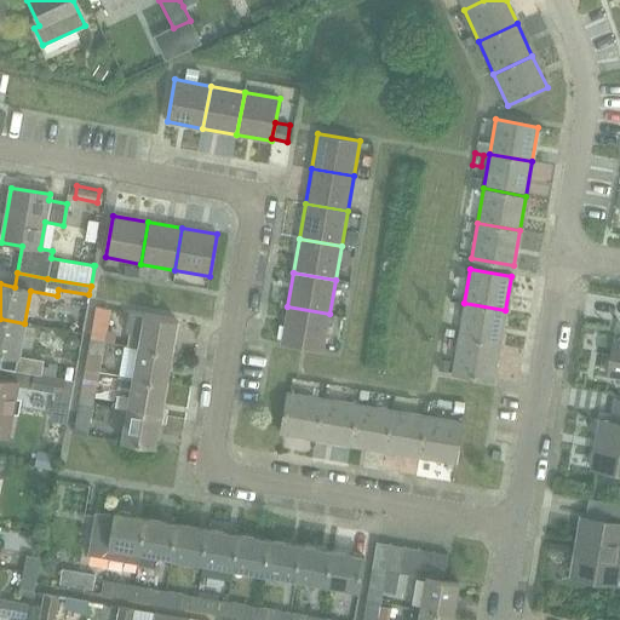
[(464,303),(458,338),(499,345),(505,310),(464,303)]
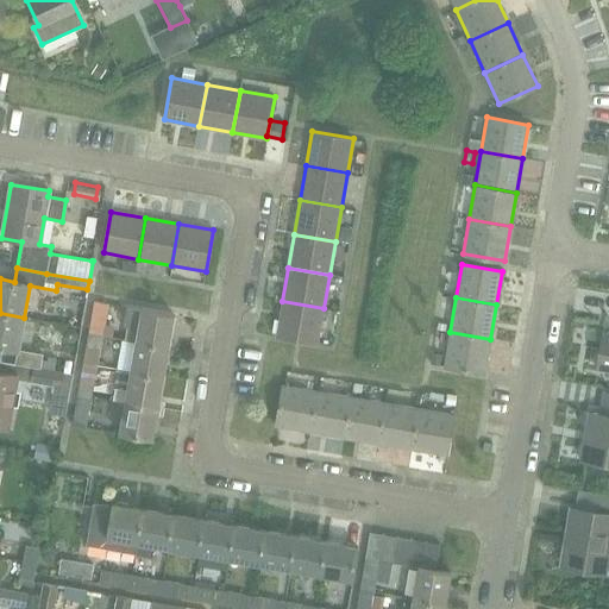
[(276,336),(318,343),(324,308),(282,301),(276,336)]
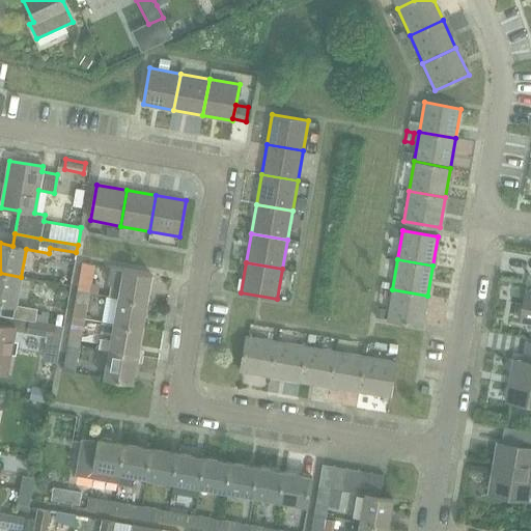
[(82,263),(77,290),(89,292),(94,266),(82,263)]
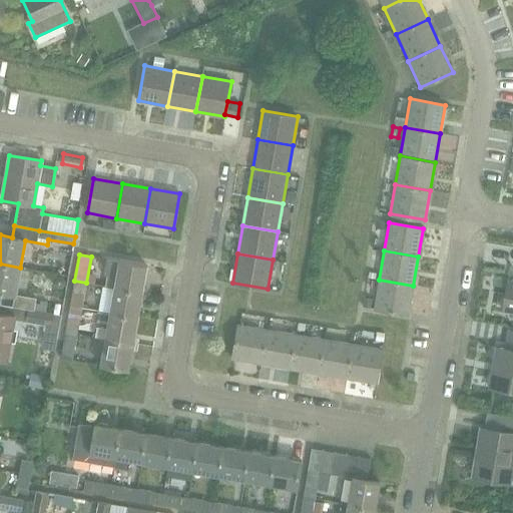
[(105,286),(114,288),(142,293),(147,266),(106,259),(103,275),(107,275),(105,286)]
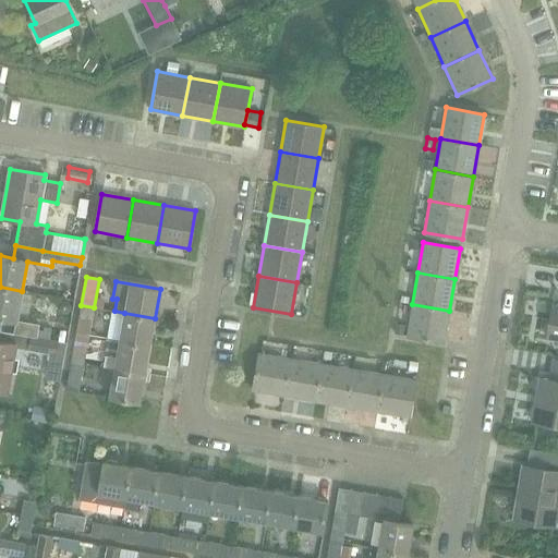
[(0,331),(31,337),(37,338),(39,325),(16,320),(22,291),(0,287),(0,317),(2,318),(0,328),(0,331)]
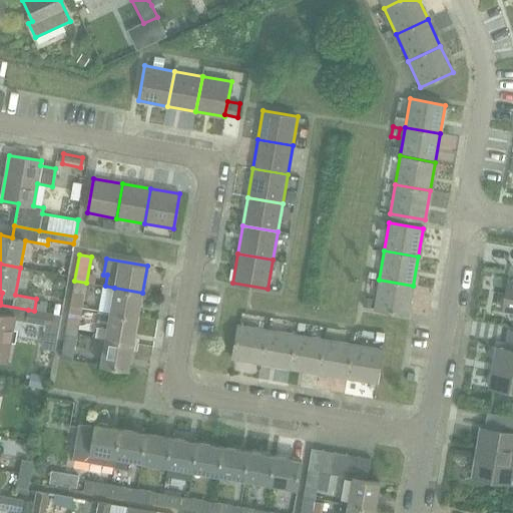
[(413,286),(379,280),(374,309),(408,315),(413,286)]
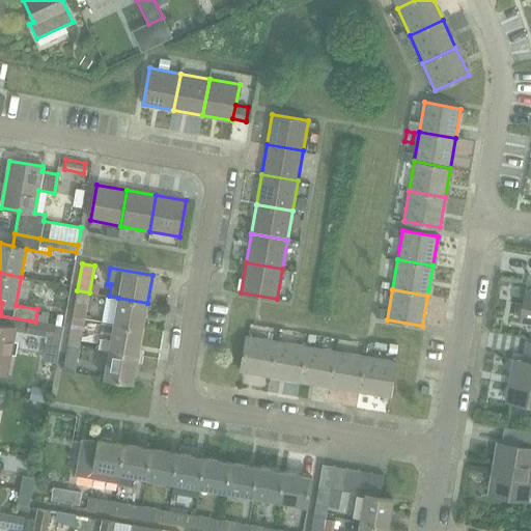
[(73,316),(84,318),(89,292),(77,290),(73,316)]
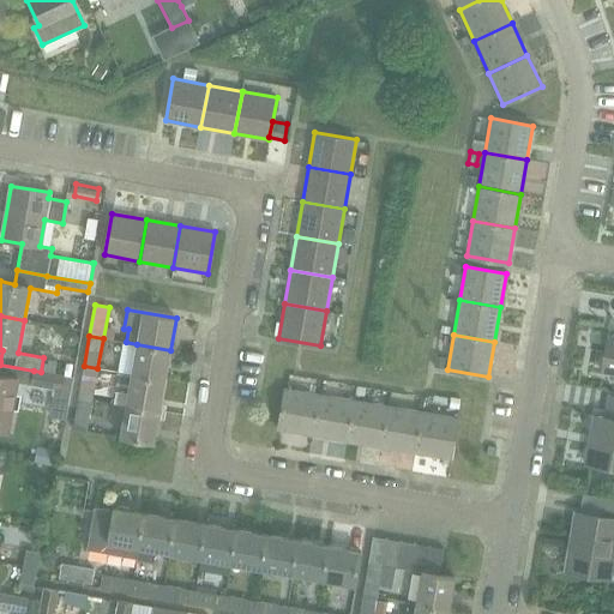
[(613,337),(608,336),(602,371),(613,373),(613,337)]
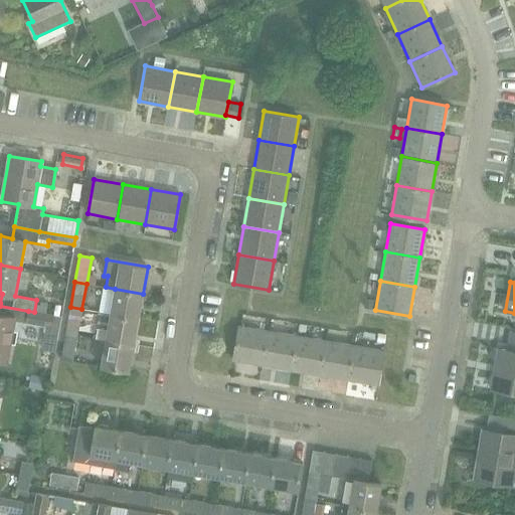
[(110,314),(138,319),(143,294),(115,289),(110,314)]
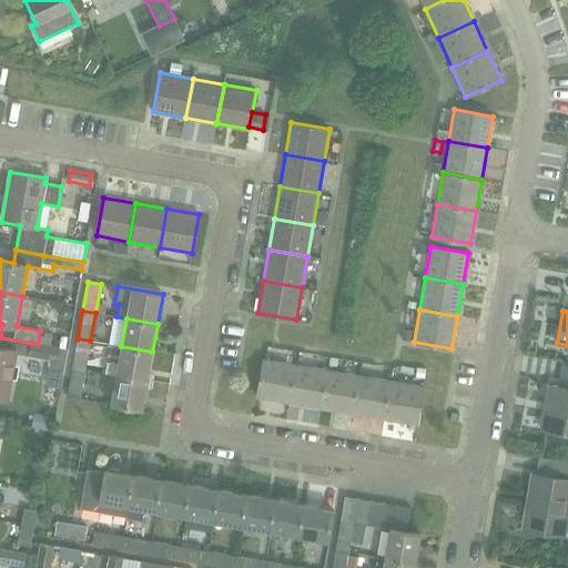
[(84,369),(90,341),(78,338),(72,367),(84,369)]
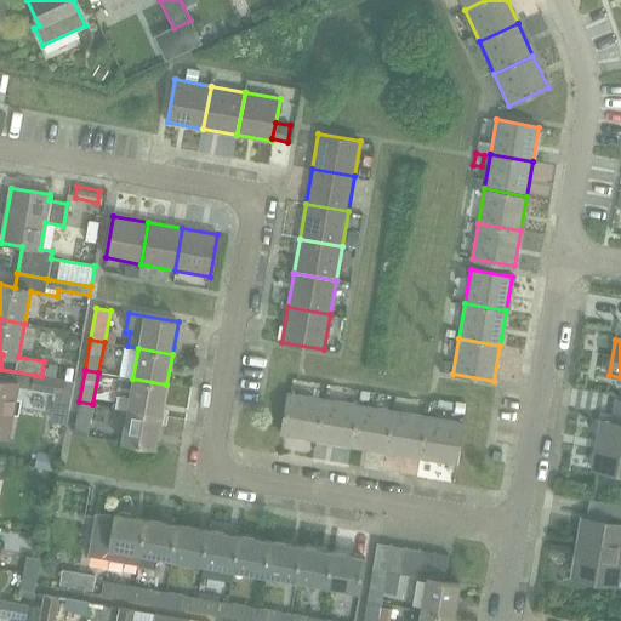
[(74,381),(41,376),(34,375),(32,389),(61,394),(61,393),(70,396),(74,381)]
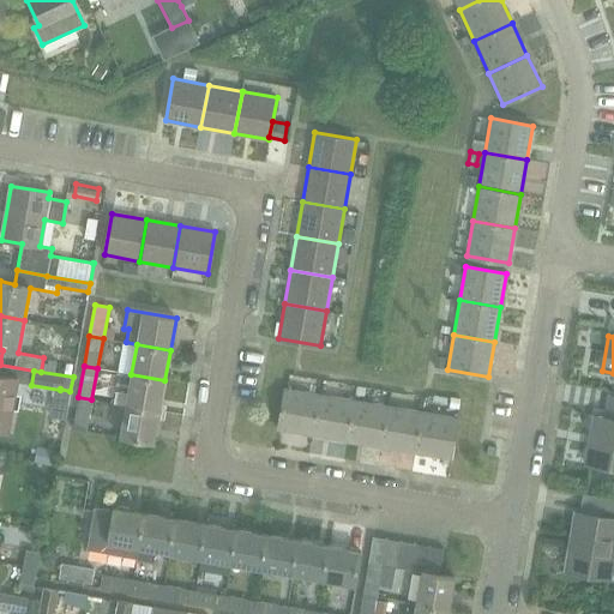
[(126,405),(160,411),(164,380),(131,374),(128,393),(115,391),(113,403),(126,405)]
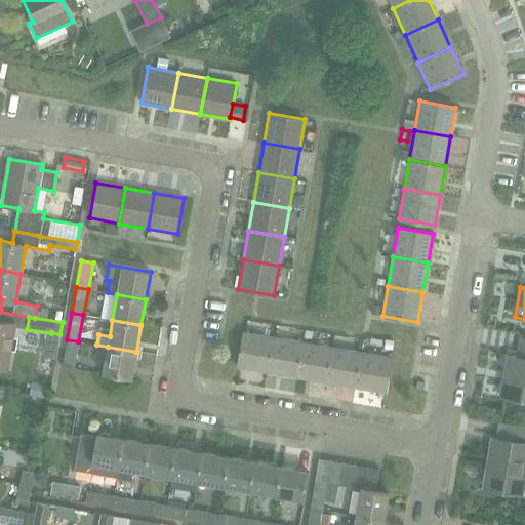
[(0,368),(7,369),(15,324),(0,321),(0,368)]
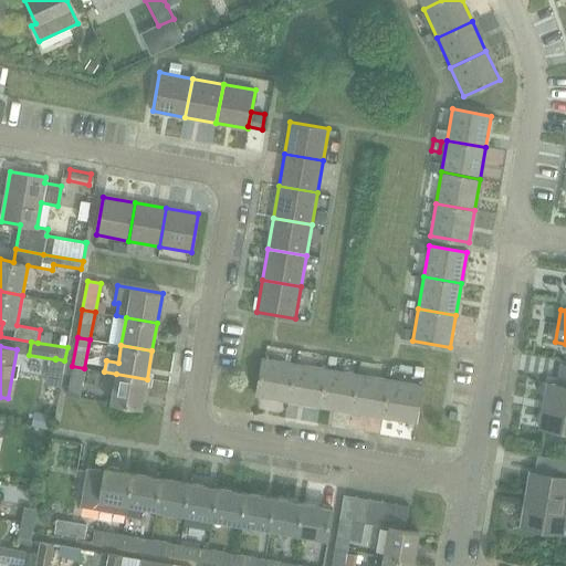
[(257,396),(289,401),(295,363),(263,357),(257,396)]
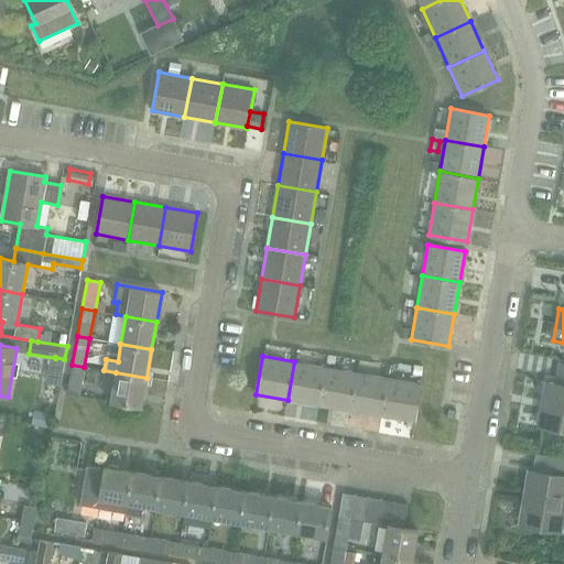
[(288,400),(320,405),(326,367),(294,361),(288,400)]
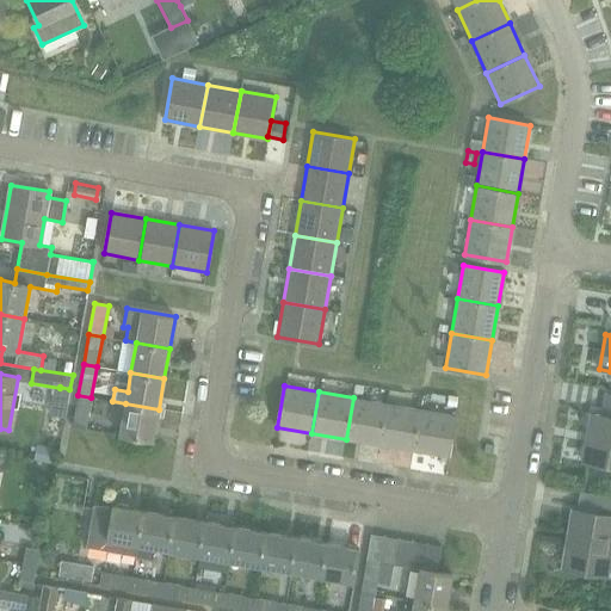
[(591,414),(582,463),(610,467),(610,394),(608,394),(603,415),(591,414)]
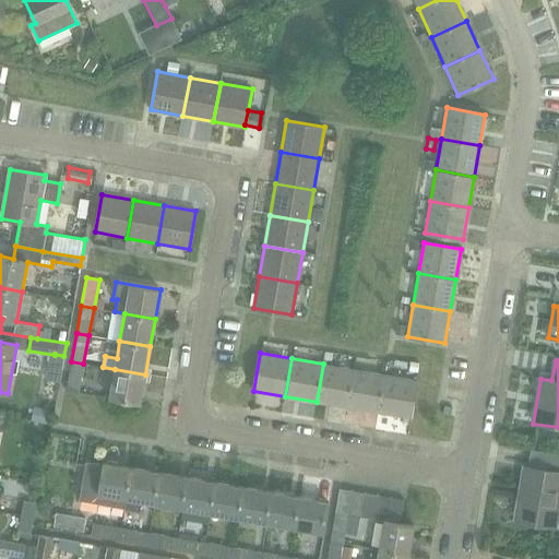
[(66,390),(79,392),(83,364),(71,361),(66,390)]
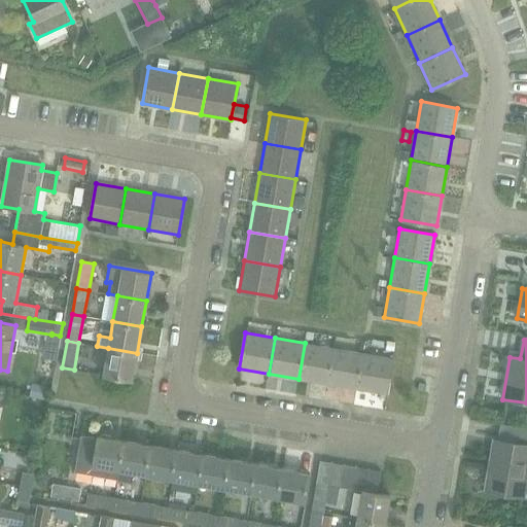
[(305,343),(299,379),(327,385),(334,349),(305,343)]
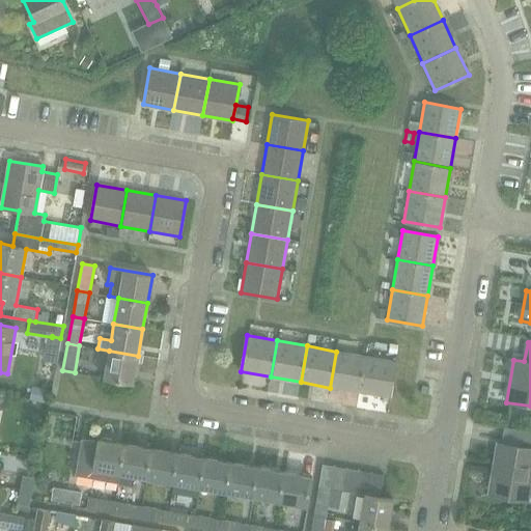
[(104,378),(133,383),(138,356),(109,351),(104,378)]
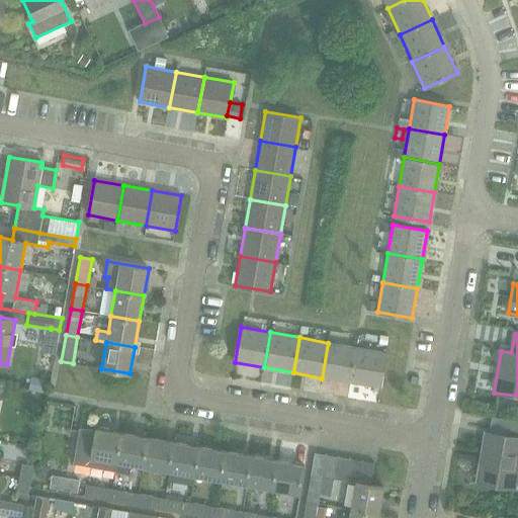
[(322,378),(350,383),(357,348),(328,343),(322,378)]
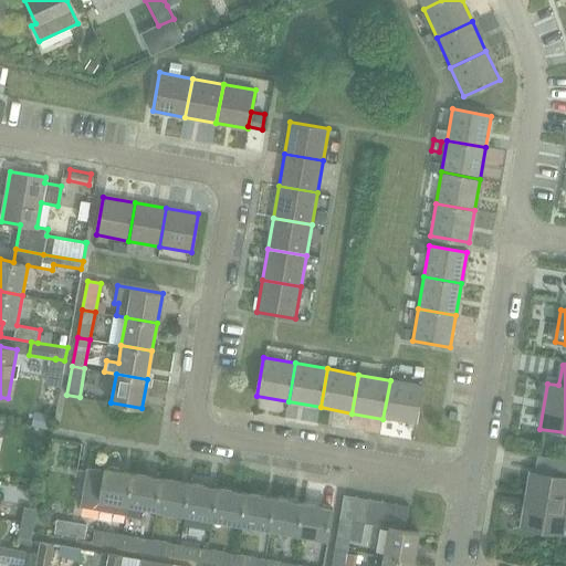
[(422,386),(390,380),(383,419),(416,425),(422,386)]
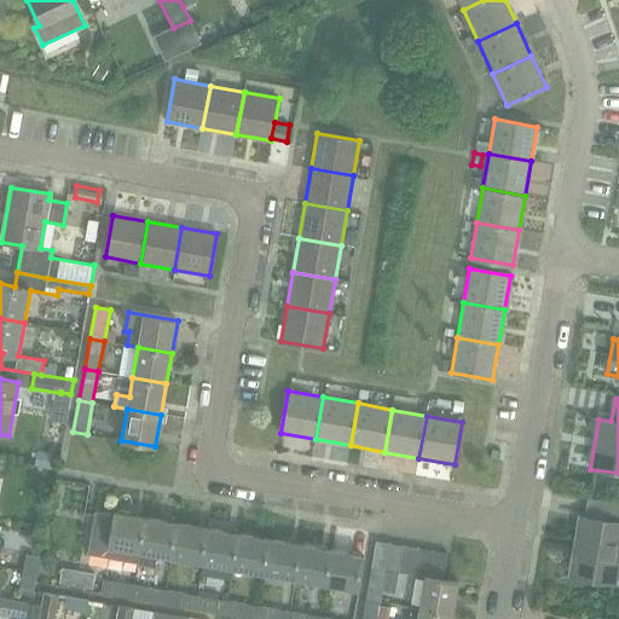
[(618,502),(609,502),(607,516),(618,518),(618,502)]
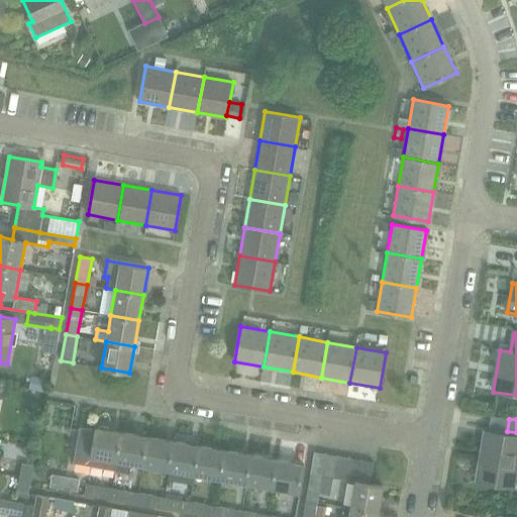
[(115,471),(117,460),(121,432),(109,430),(108,427),(100,426),(97,428),(95,428),(95,429),(79,427),(73,463),(115,471)]
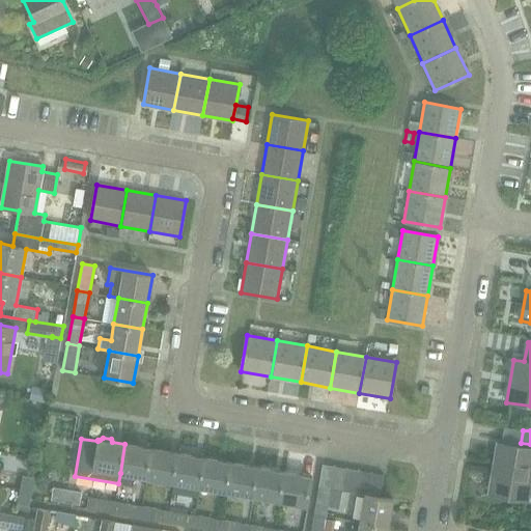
[(124,444),(120,473),(146,478),(151,449),(124,444)]
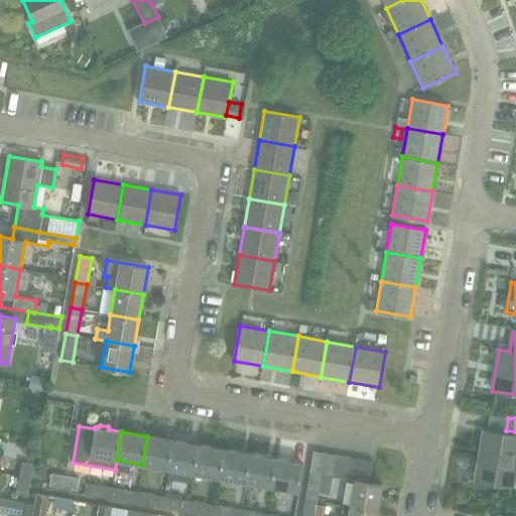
[(515,469),(514,469),(515,456),(515,436),(485,431),(477,479),(511,485),(515,485),(515,469)]
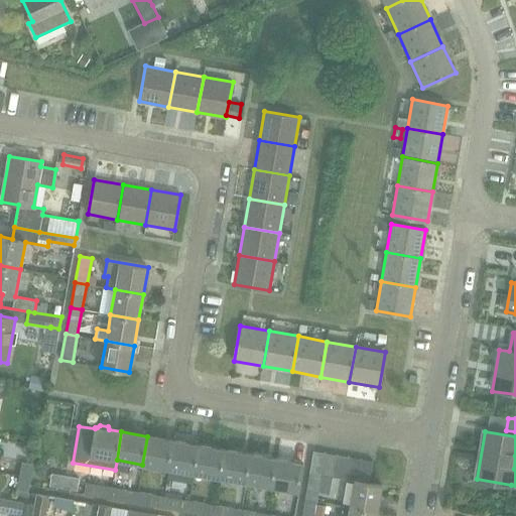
[(147,436),(142,465),(168,469),(173,440),(147,436)]
